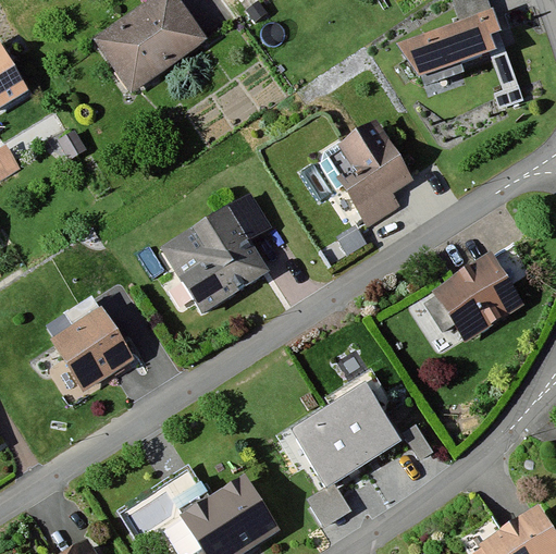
[(155,0),(98,38),(132,89),(206,39),(178,0),(155,0)]
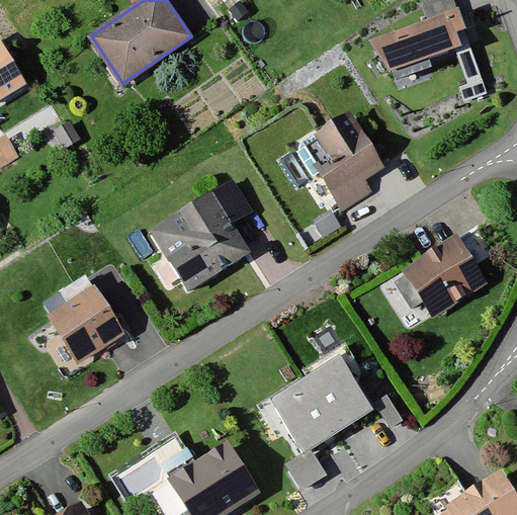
[(440,0),(382,19),(402,78),(481,53),(463,0),(440,0)]
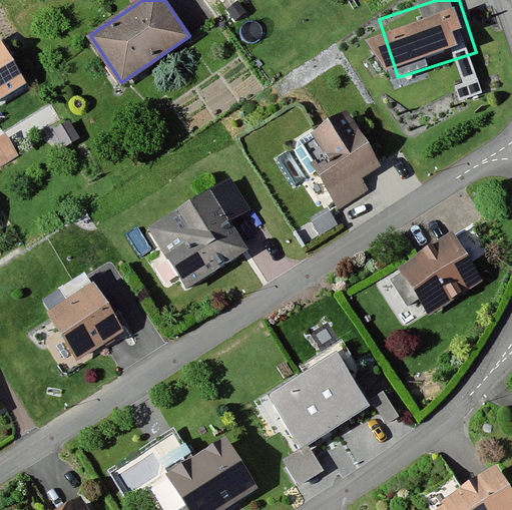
[(0,38),(0,97),(26,82),(0,38)]
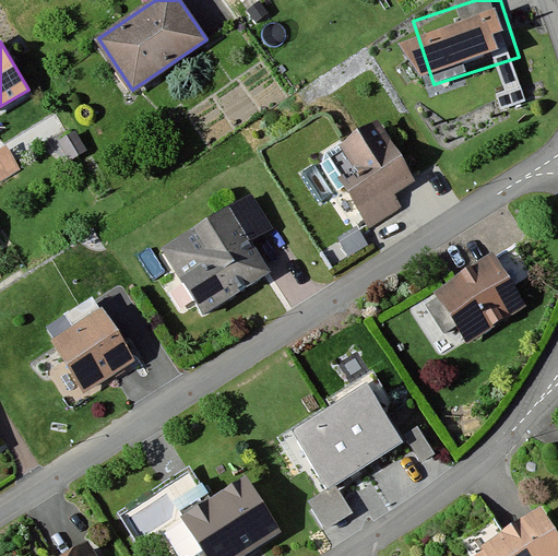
[(411,179),(379,126),(345,145),(363,176),(348,185),(369,220),(399,202),(391,191),(411,179)]
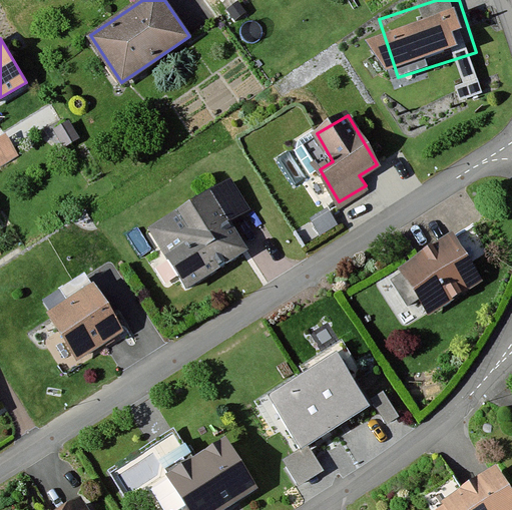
[(7,135),(0,138),(0,163),(18,152),(7,135)]
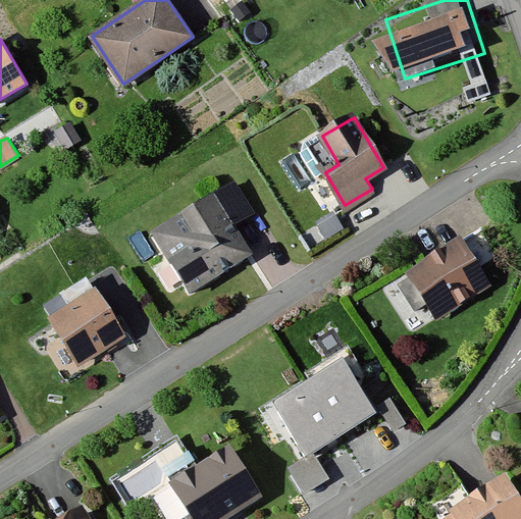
[(249,210),(233,185),(155,231),(191,292),(253,255),(232,220),(249,210)]
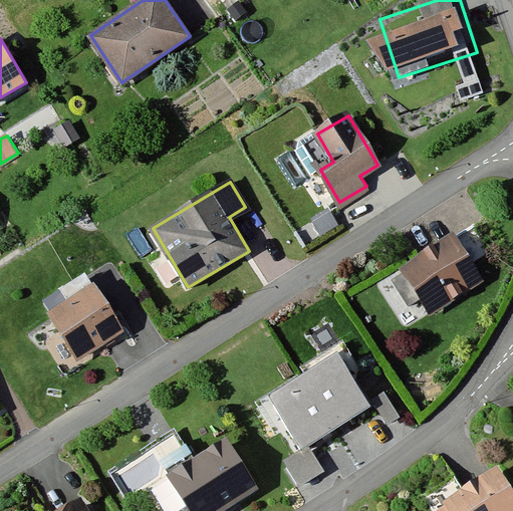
[(455,235),(402,268),(430,313),(483,280),(455,235)]
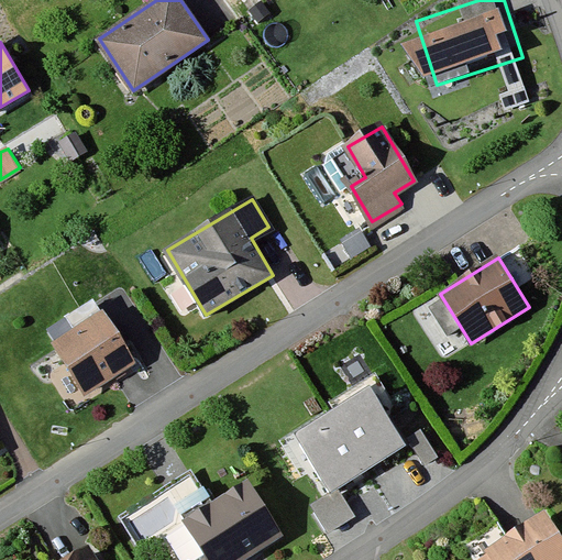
[(102,314),(54,344),(87,395),(135,364),(102,314)]
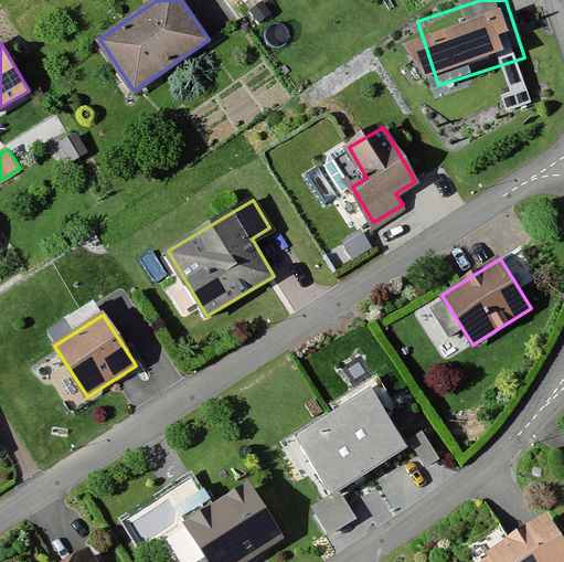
[(372,393),(297,441),(332,495),(340,490),(407,447),(372,393)]
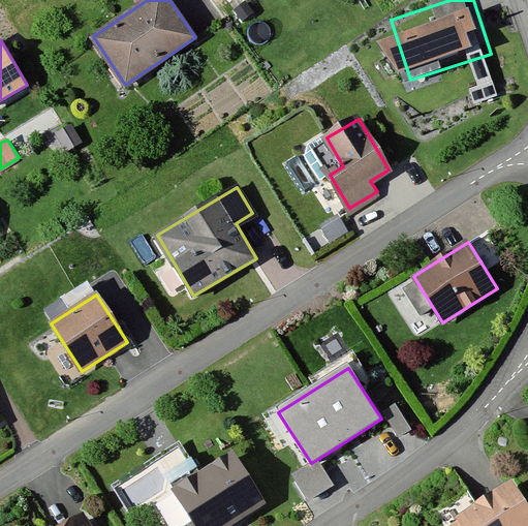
[(396,404),(384,411),(400,436),(411,429),(396,404)]
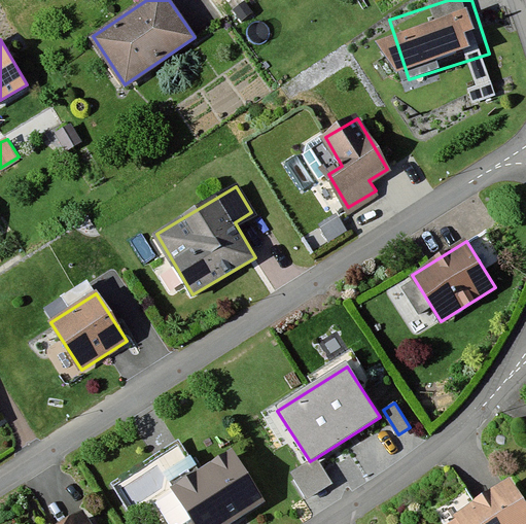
[(232,453),(173,491),(188,517),(177,523),(226,523),(263,501),(232,453)]
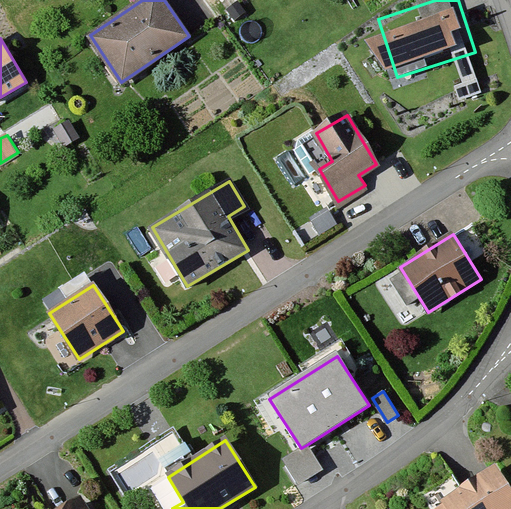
[(301,448),(284,459),(299,484),(323,469),(308,444),(301,448)]
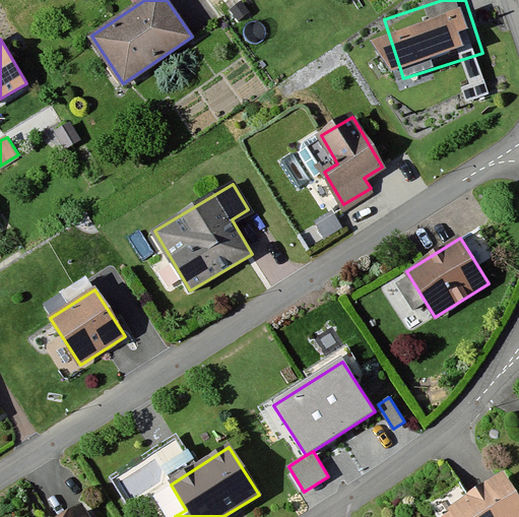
[(518,476),(513,468),(439,512),(442,516),(518,516),(518,476)]
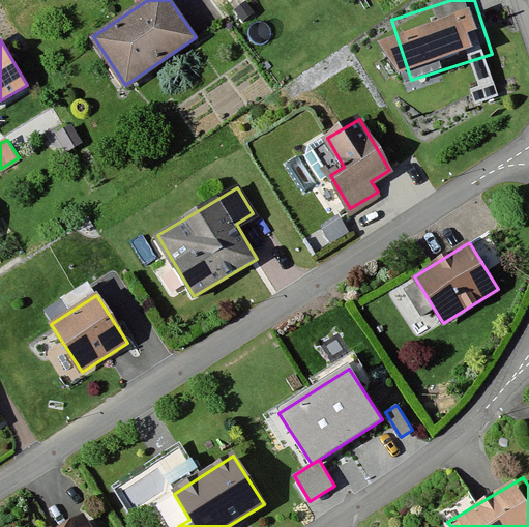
[(96,526),(89,515),(69,526),(96,526)]
